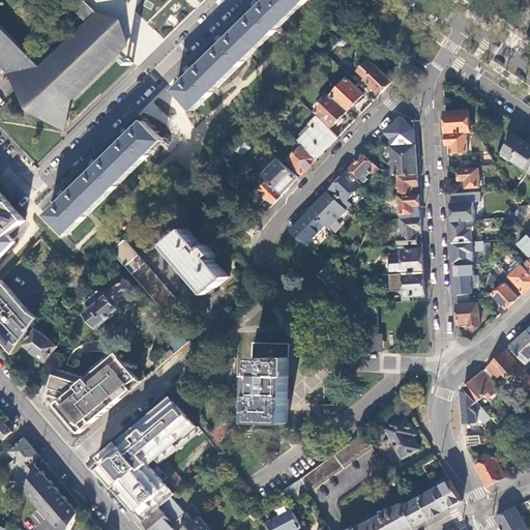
[(43,68),(17,79),(16,80),(23,87),(21,90),(30,98),(27,101),(39,114),(42,112),(52,121),(54,118),(64,129),(71,100),(119,54),(118,53),(127,45),(112,28),(83,0),(79,0),(71,8),(89,25),(58,55),(43,68)]
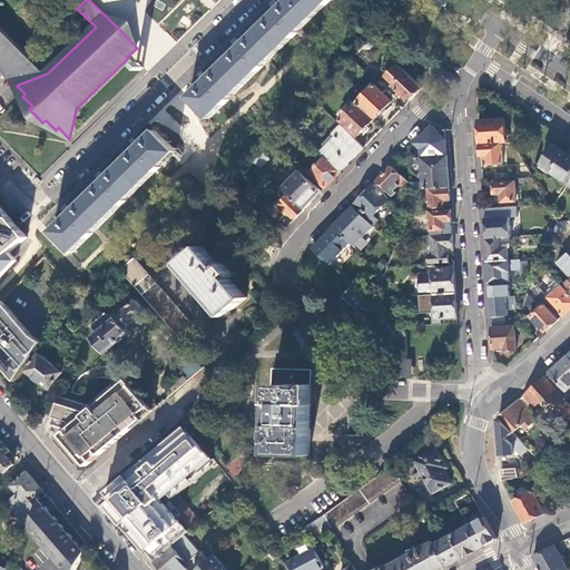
[(312,18),(294,0),(290,0),(275,15),(258,31),(278,52),(312,18)]
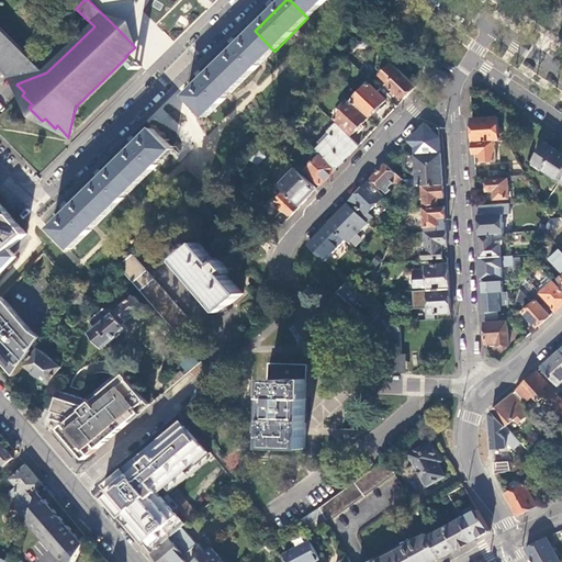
[(290,0),(307,18),(325,0),(290,0)]
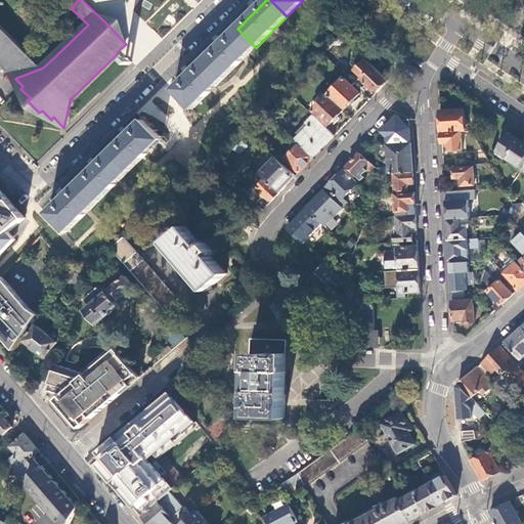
[(0,61),(16,78),(43,68),(0,24),(0,61)]
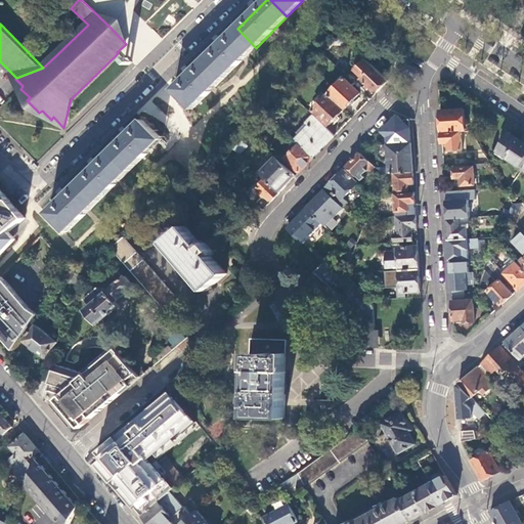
[(256,48),(237,29),(222,44),(207,59),(225,79),(256,48)]
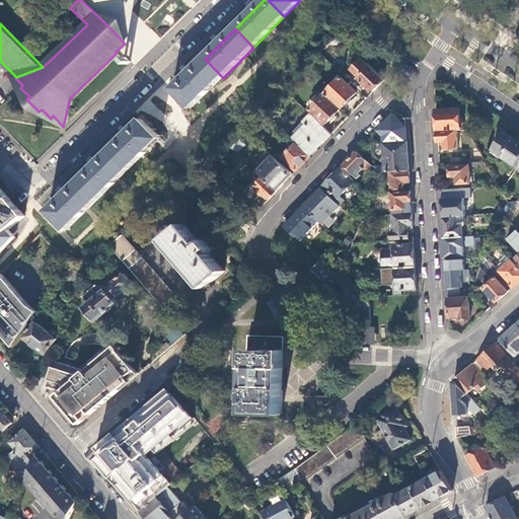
[(223,78),(205,59),(189,75),(173,90),(192,108),(223,78)]
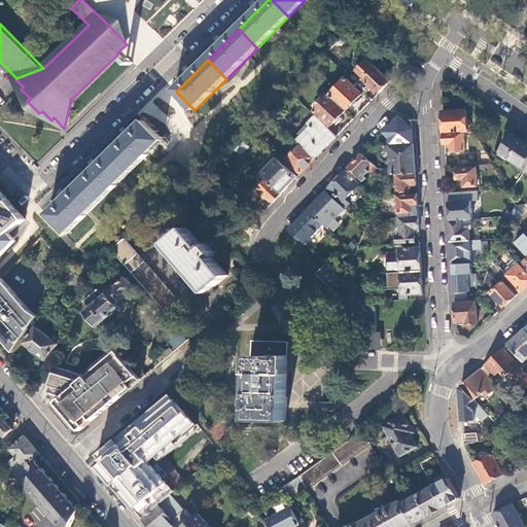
[(365,80),(379,95),(385,89),(392,81),(370,61),(358,71),(366,79),(365,80)]
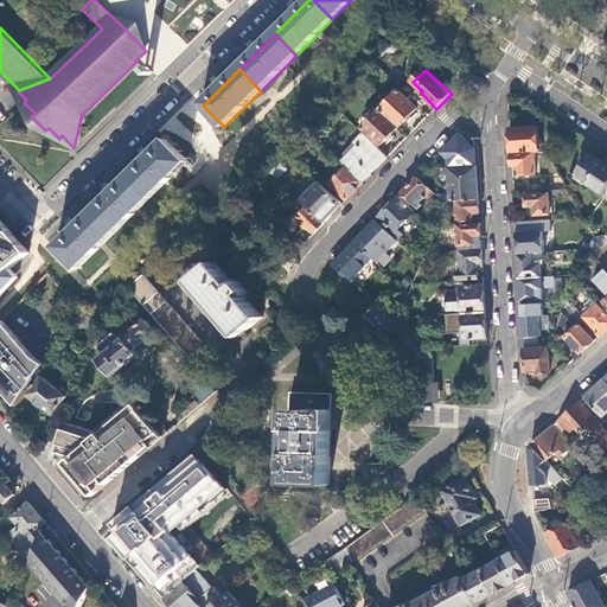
[(400,90),(382,110),(400,127),(419,109),(400,90)]
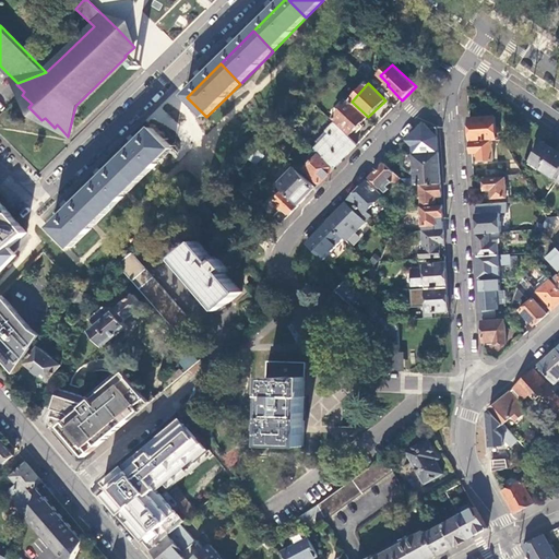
[(368,117),(352,102),(335,119),(352,134),(368,117)]
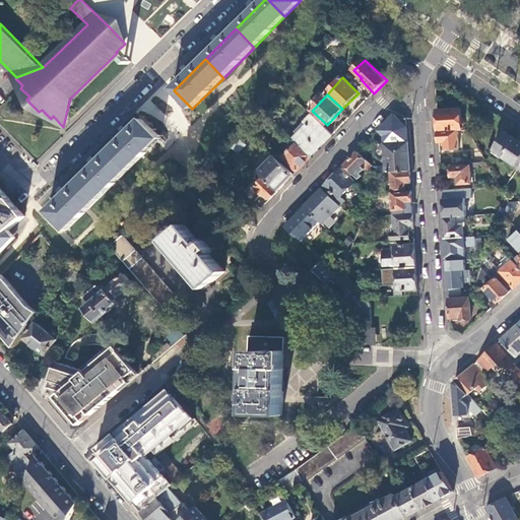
[(458,131),(461,131),(460,109),(437,111),(439,132),(458,131)]
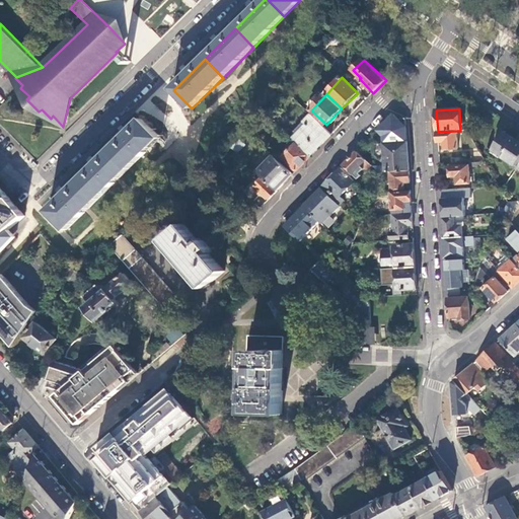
[(332,135),(311,116),(290,137),(297,143),(311,157),(322,146),(332,135)]
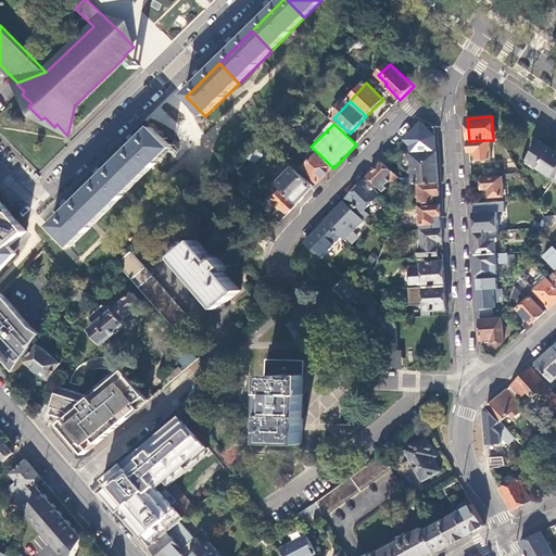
[(172,149),(152,127),(136,146),(119,162),(139,181),(172,149)]
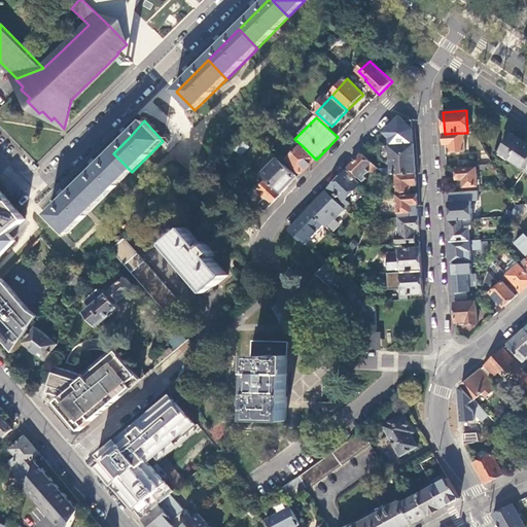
[(464,133),(445,134),(445,144),(451,144),(452,152),(465,151),(464,133)]
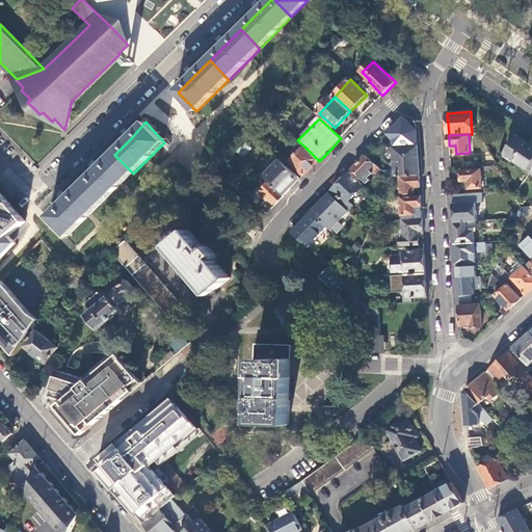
[(529,174),(531,168),(531,144),(517,135),(503,156),(529,174)]
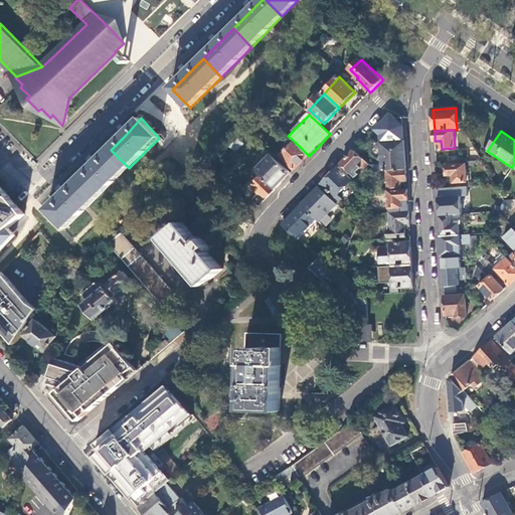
[(244,145),(238,138),(230,146),(236,153),(244,145)]
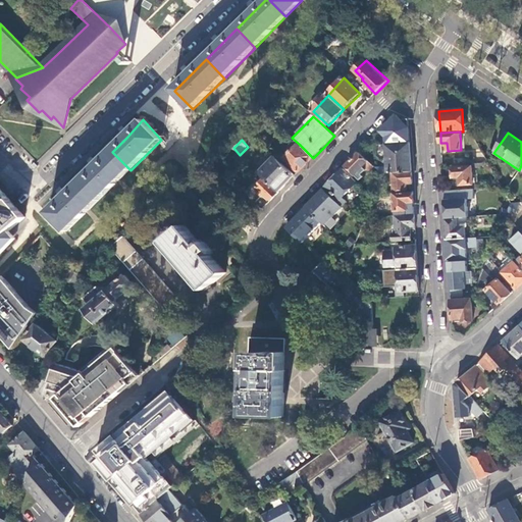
[(313,158),(299,144),(284,159),(299,172),(306,165),(313,158)]
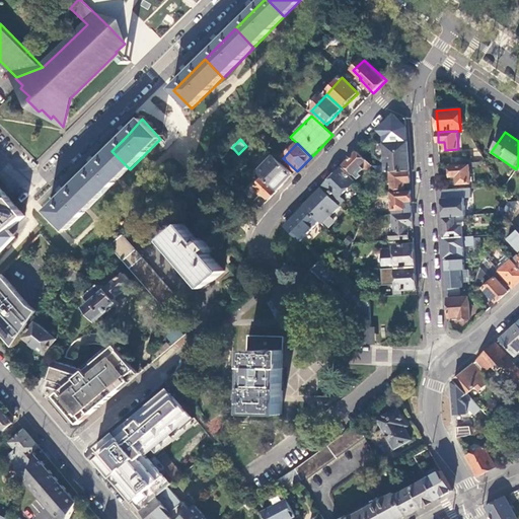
[(409,157),(409,143),(385,145),(386,172),(390,172),(410,171),(409,157)]
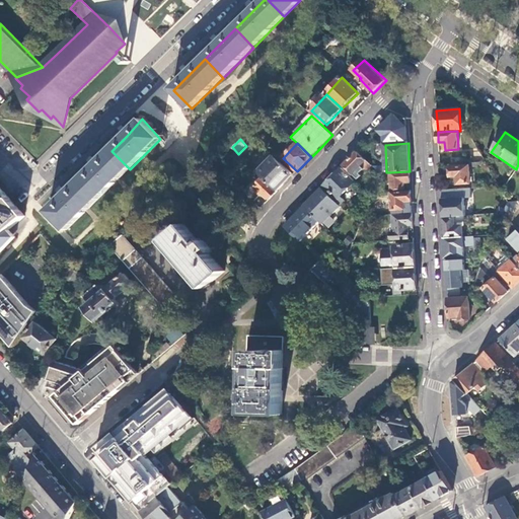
[(130,169),(112,151),(95,166),(80,181),(98,201),(130,169)]
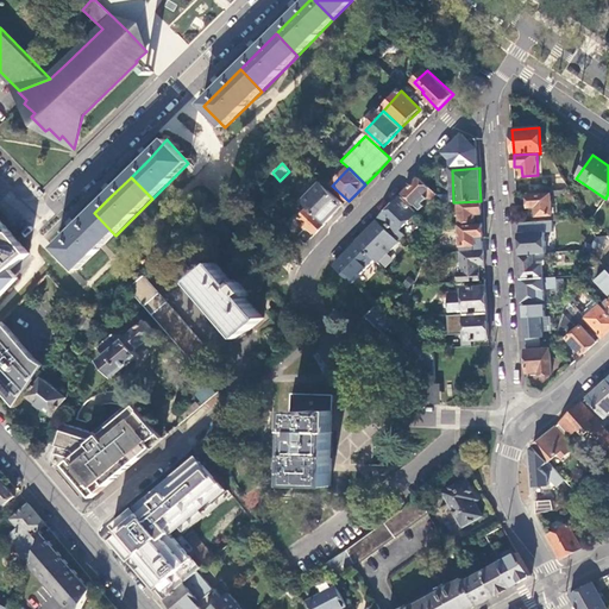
[(569,189),(563,177),(551,179),(552,190),(569,189)]
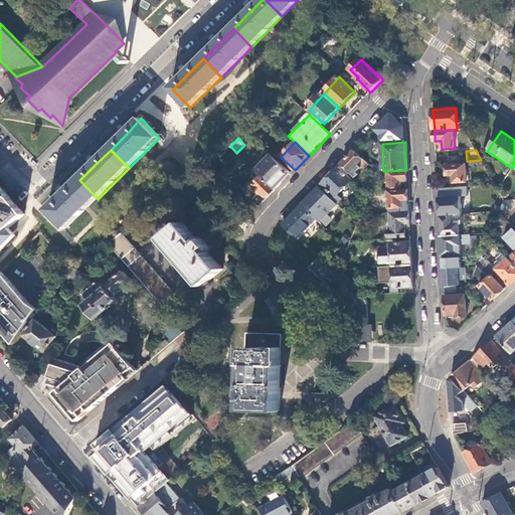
[(362,168),(364,169),(369,165),(355,151),(349,158),(342,165),(356,178),(359,175),(357,172),(362,168)]
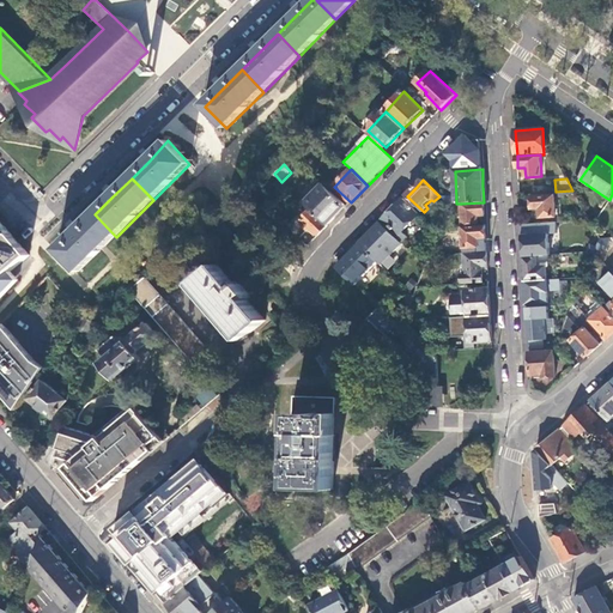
[(346,207),(323,184),(304,204),(311,211),(328,226),(338,216),(346,207)]
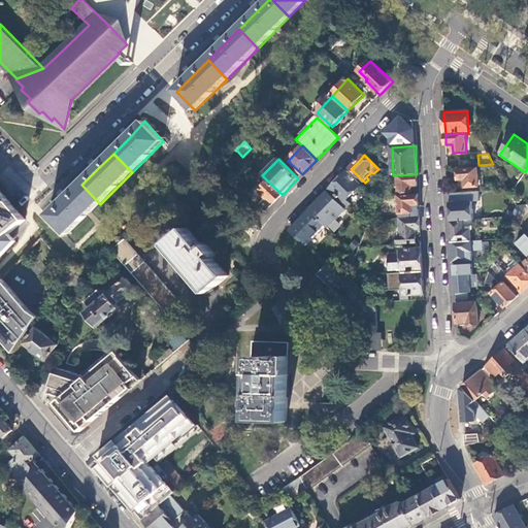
[(465,179),(465,188),(479,187),(477,168),(458,169),(458,180),(465,179)]
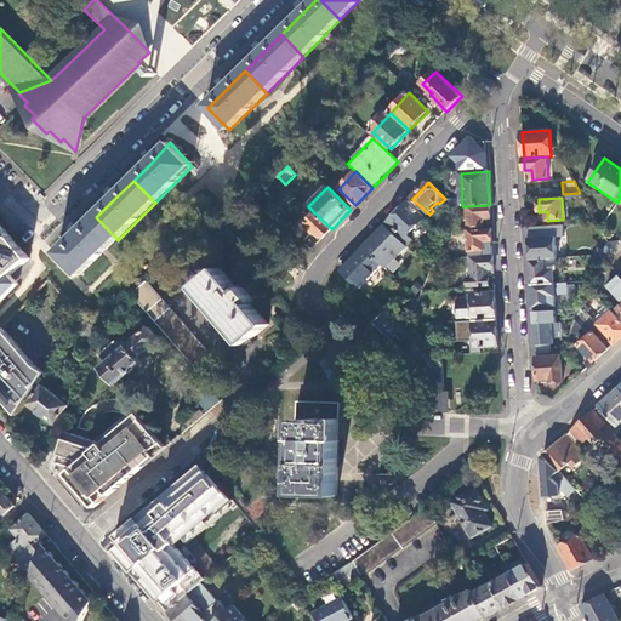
[(426,217),(409,201),(399,212),(389,223),(391,224),(388,228),(408,248),(414,241),(409,235),(426,217)]
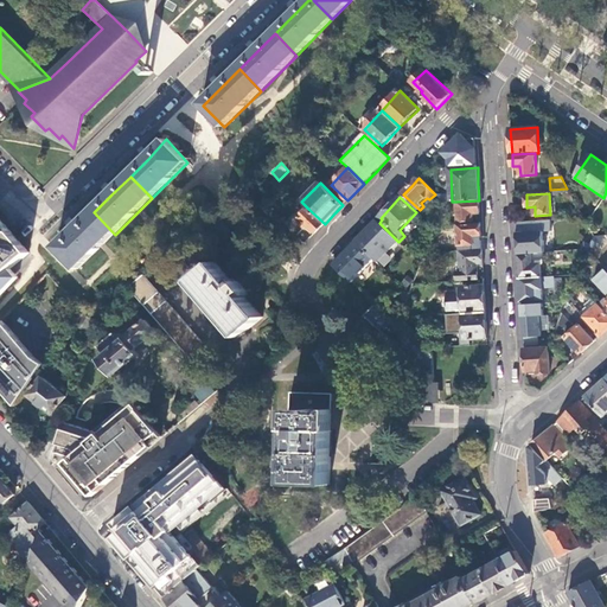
[(480,208),(479,200),(457,202),(458,223),(473,222),(473,213),(480,213),(480,208)]
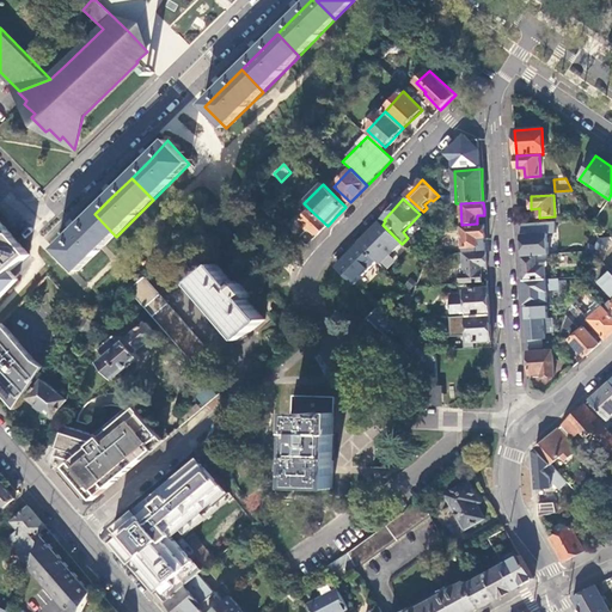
[(323,231),(328,226),(311,210),(300,222),(297,219),(288,227),(300,239),(311,228),(318,236),(323,231)]
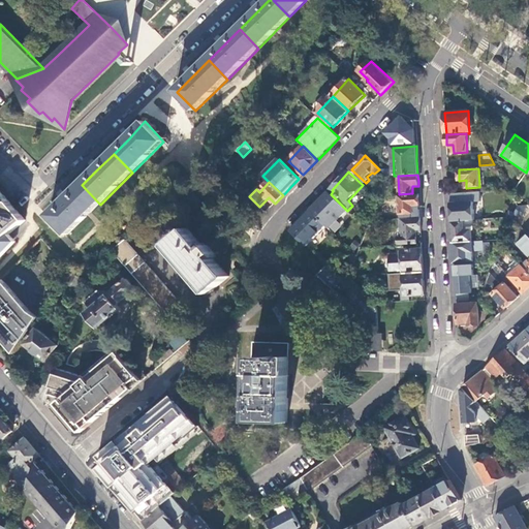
[(100,205),(82,185),(66,200),(51,216),(69,236),(100,205)]
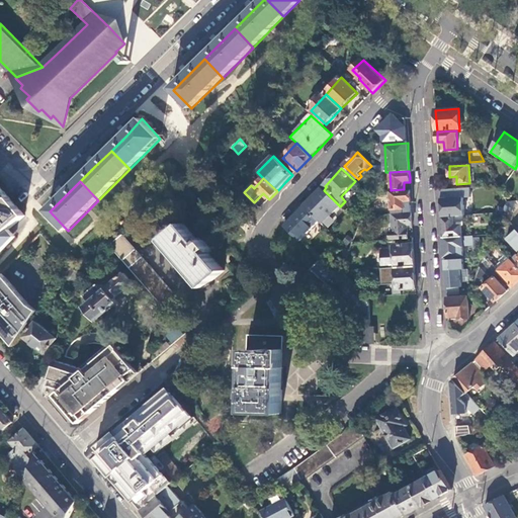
[(0,235),(1,235),(10,230),(25,217),(0,186),(0,235)]
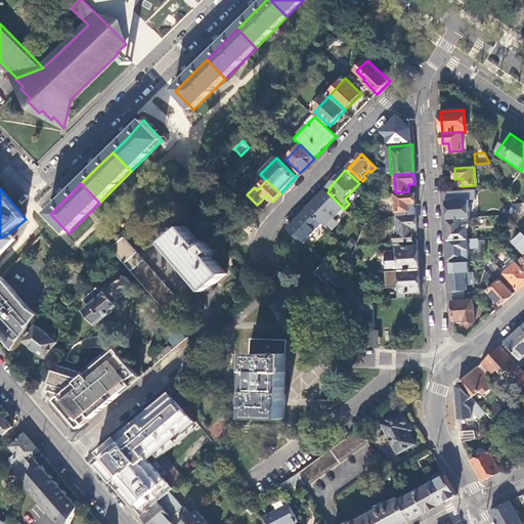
[(328,192),(325,190),(316,200),(308,209),(323,224),(326,226),(344,209),(328,192)]
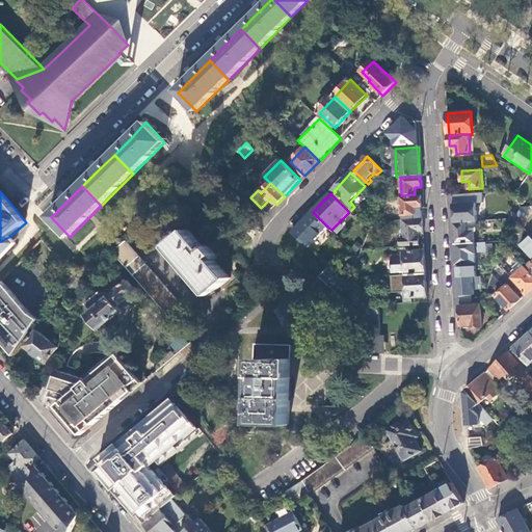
[(480,202),(480,193),(452,195),(453,205),(454,215),(474,214),(473,202),(480,202)]
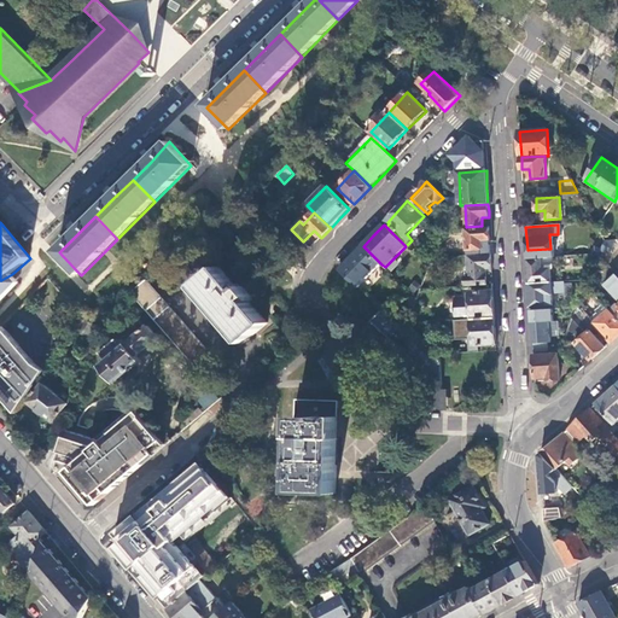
[(490,234),(490,228),(466,229),(467,251),(479,250),(483,250),(482,240),(490,240),(490,234)]
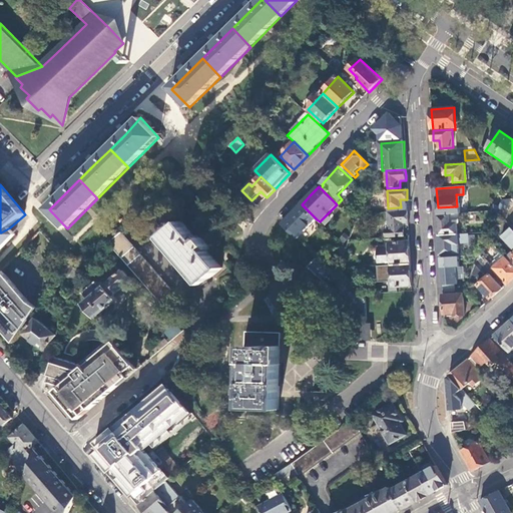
[(502,200),(499,208),(507,211),(511,199),(502,200)]
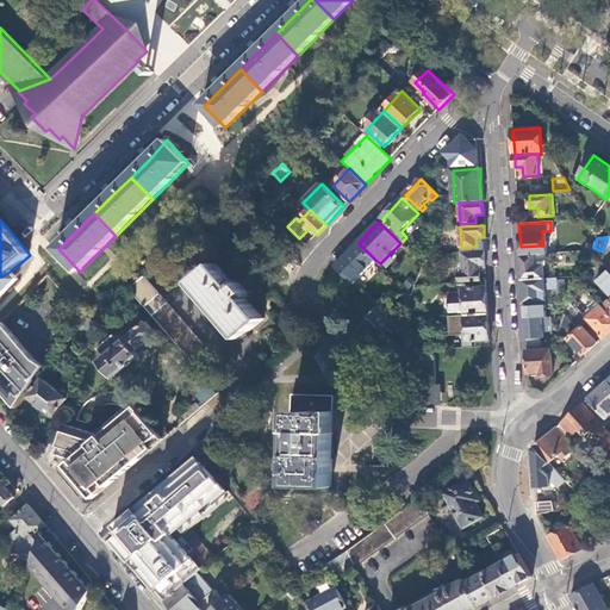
[(347,255),(336,266),(354,284),(377,261),(359,243),(347,255)]
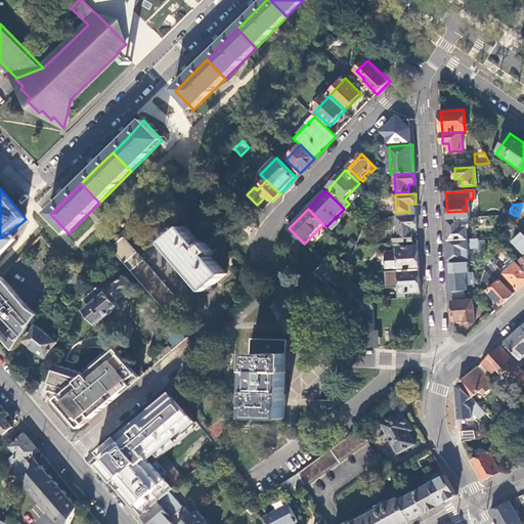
[(407,217),(397,217),(398,234),(395,235),(396,243),(413,242),(412,228),(418,228),(417,222),(417,216),(407,217)]
